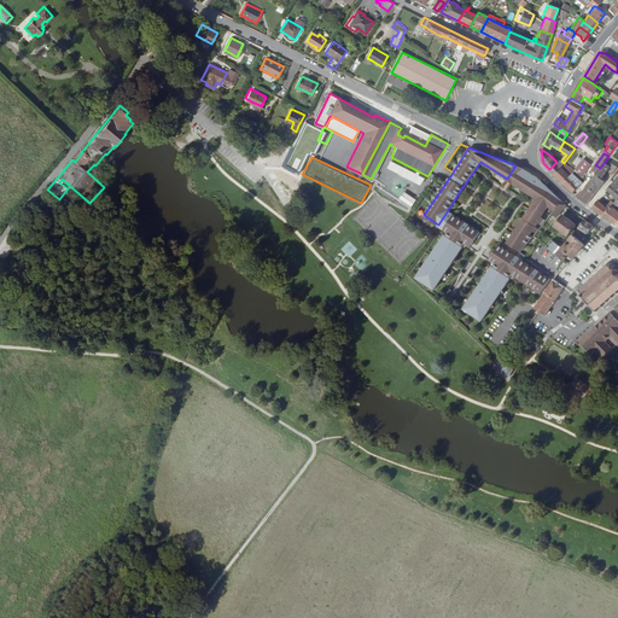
[(569,168),(564,163),(561,167),(571,176),(564,184),(573,192),(582,181),(579,179),(582,175),(590,164),(583,158),(573,169),(575,170),(572,173),(567,169),(569,168)]
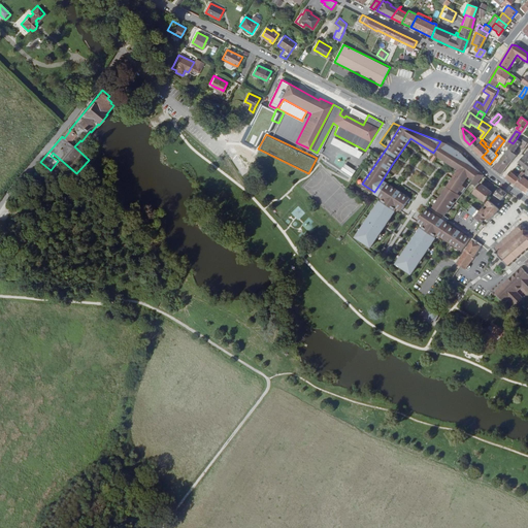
[(519,140),(517,138),(513,143),(509,149),(505,154),(513,160),(517,156),(514,153),(515,152),(521,143),(525,146),(527,141),(527,139),(522,135),(519,140)]
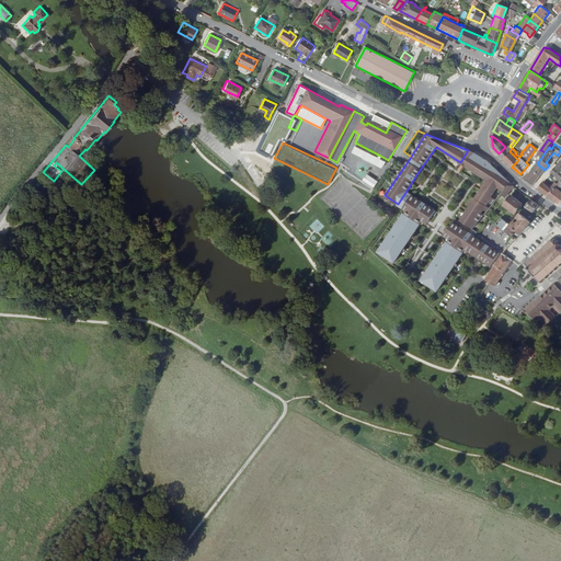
[(380,156),(378,155),(377,157),(353,145),(350,151),(382,168),(386,161),(379,158),(380,156)]
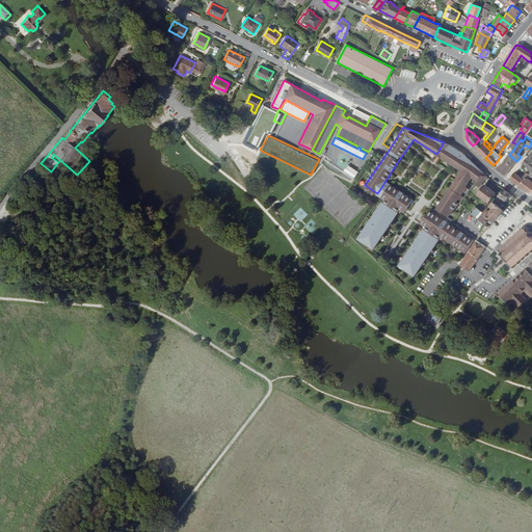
[(483,143),(485,140),(483,138),(481,140),(479,139),(473,145),(477,151),(483,143)]
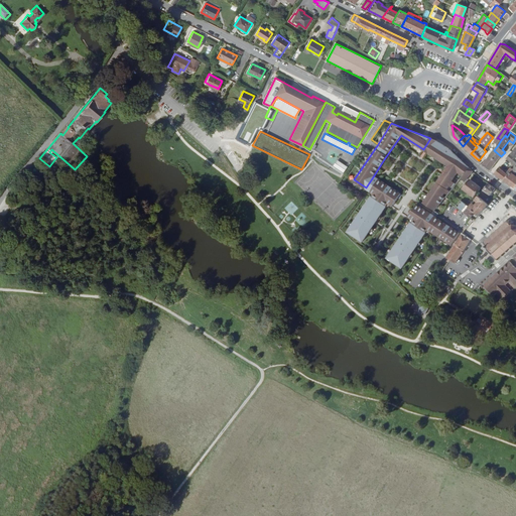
[(423,149),(427,152),(436,140),(430,138),(423,149)]
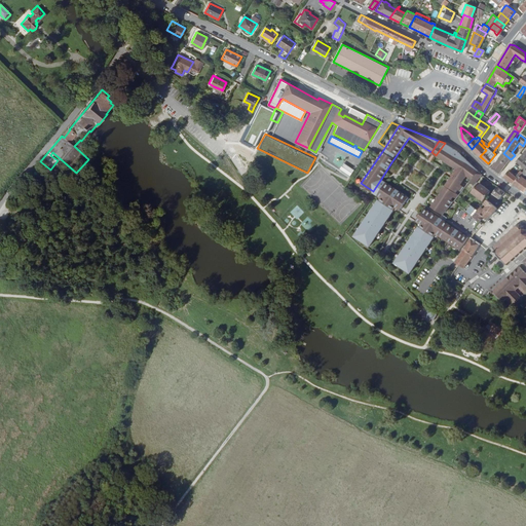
[(486,150),(478,142),(472,149),(480,156),(486,150)]
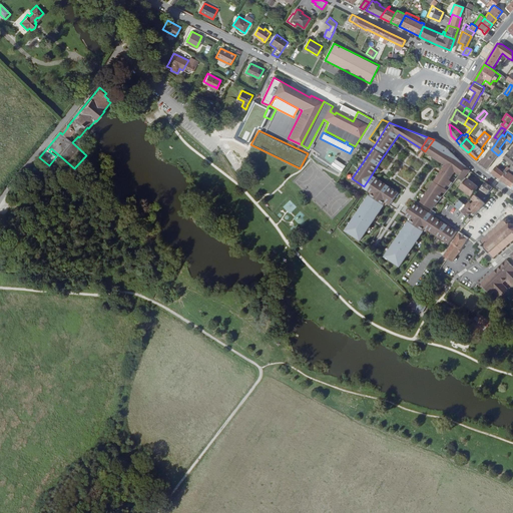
[(438,184),(447,190),(447,191),(458,177),(467,166),(447,148),(434,139),(425,151),(446,164),(433,184),(421,201),(422,202),(425,204),(438,184)]
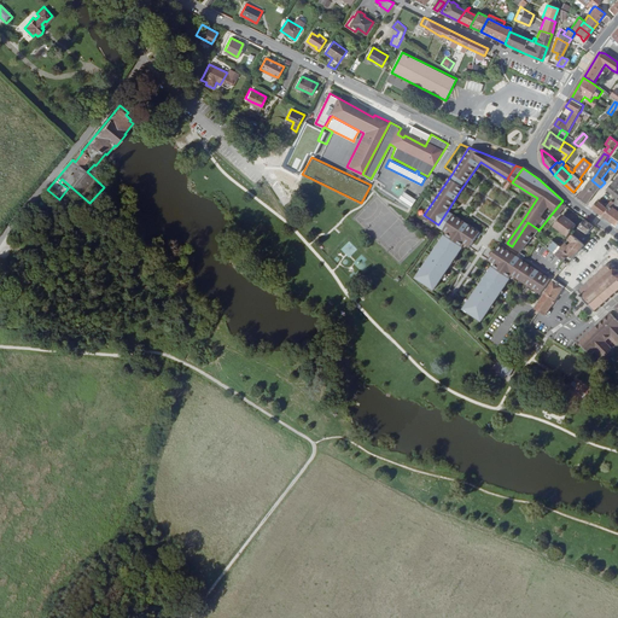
[(600,187),(592,180),(587,187),(595,194),(600,187)]
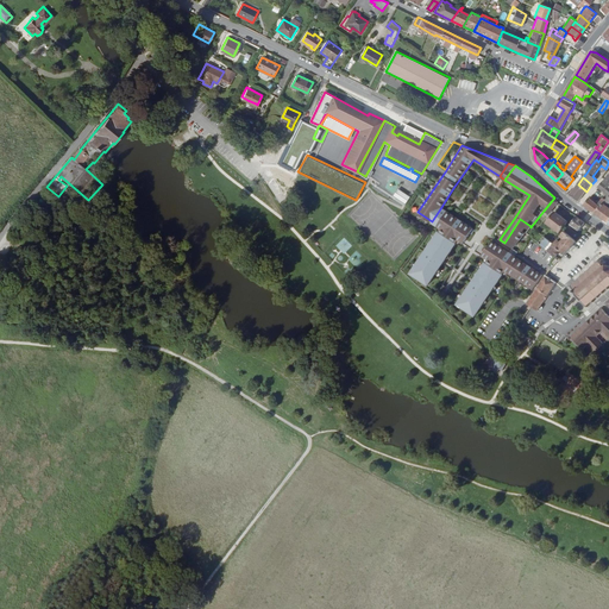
[(604,181),(604,180),(598,187),(607,193),(608,188),(608,186),(604,182),(604,181)]
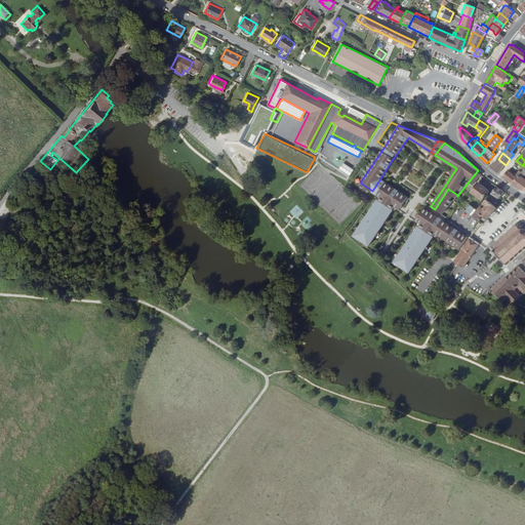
[(506,165),(498,159),(493,165),(491,167),(494,169),(498,173),(506,165)]
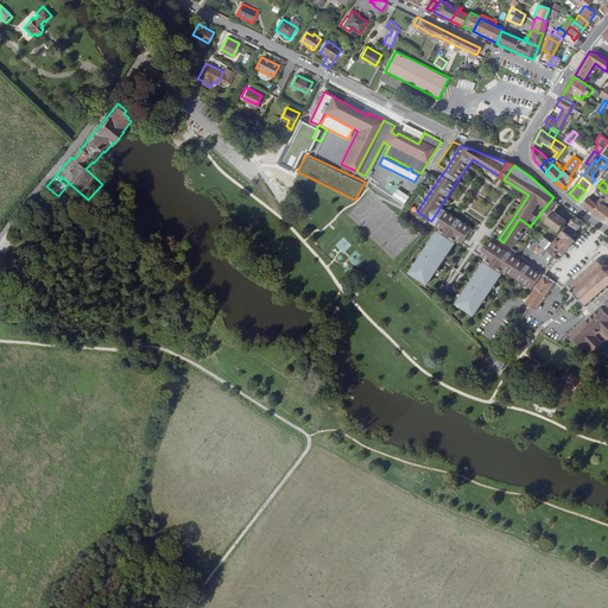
[(67,185),(58,196),(59,197),(61,198),(69,188),(67,185)]
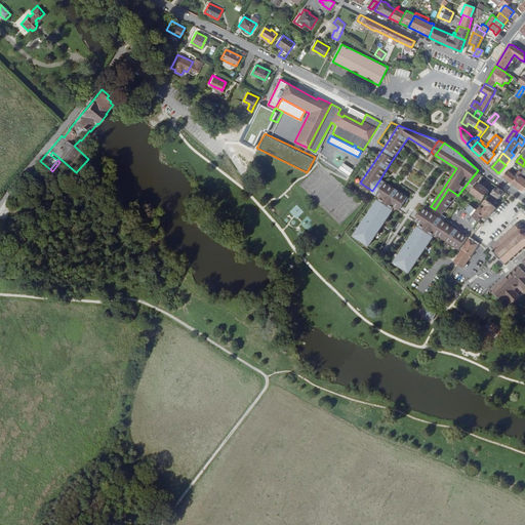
[(342,163),(338,168),(349,175),(353,170),(342,163)]
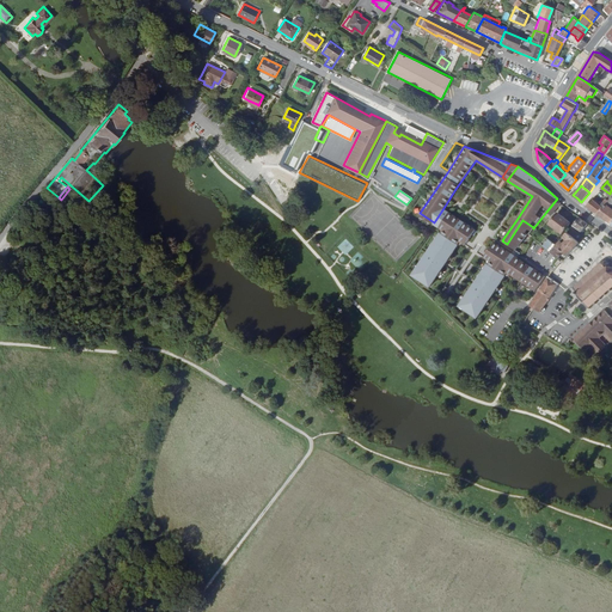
[(593,199),(587,206),(598,214),(611,200),(609,197),(601,206),(593,199)]
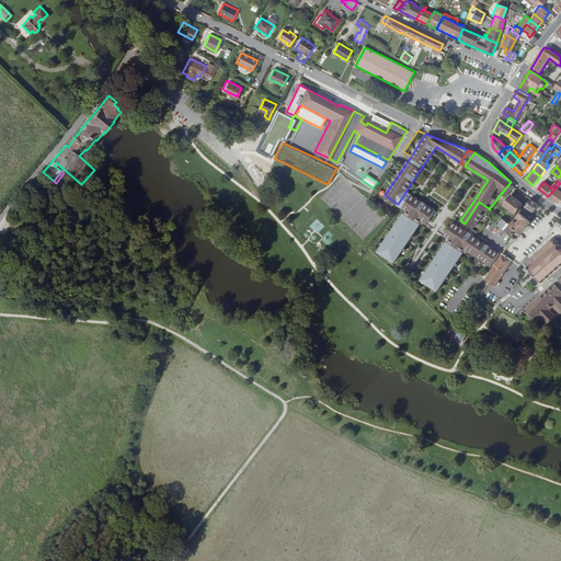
[(511,182),(501,194),(504,197),(514,185),(511,182)]
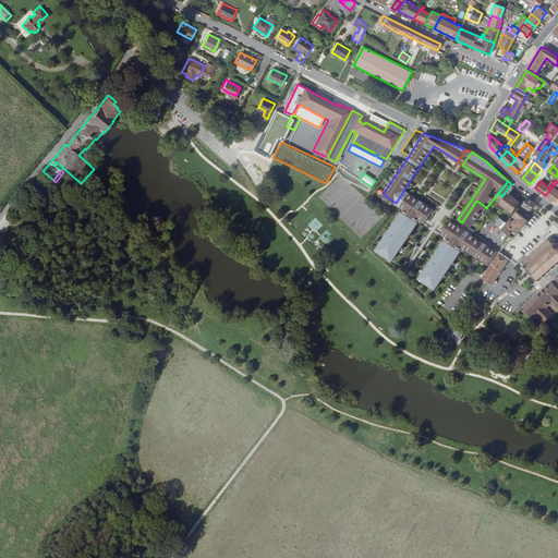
[(557,181),(557,182),(545,195),(557,204),(557,192),(556,190),(557,187),(557,181)]
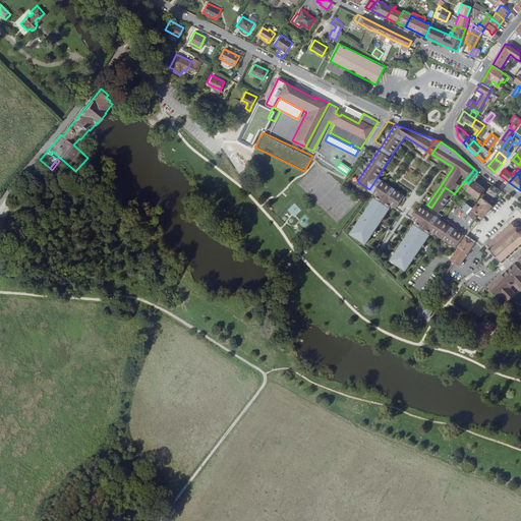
[(369,189),(374,193),(392,205),(397,208),(405,195),(378,177),(369,189)]
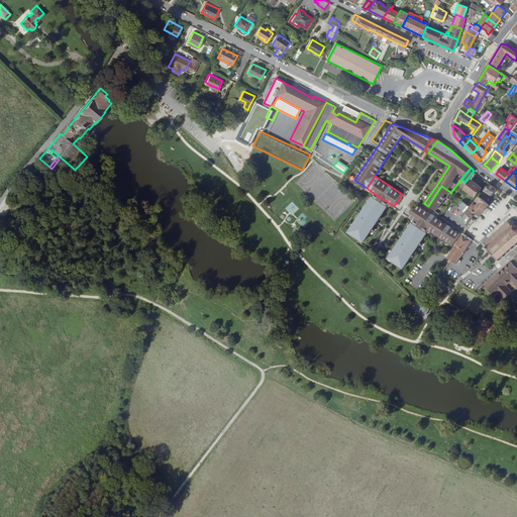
[(471,181),(463,189),(475,197),(482,188),(471,181)]
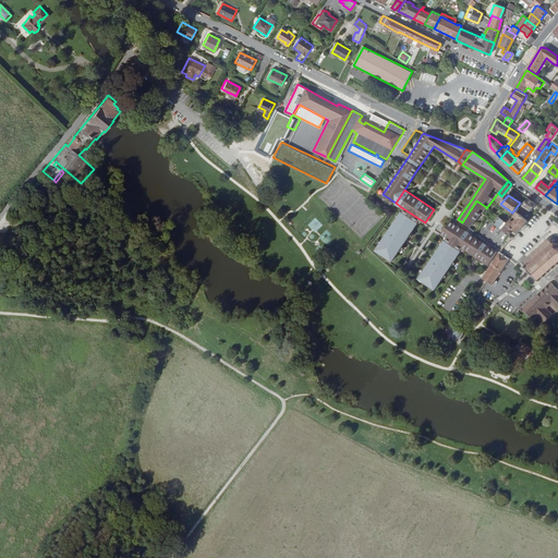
[(530,211),(536,204),(528,197),(517,211),(523,217),(529,210),(530,211)]
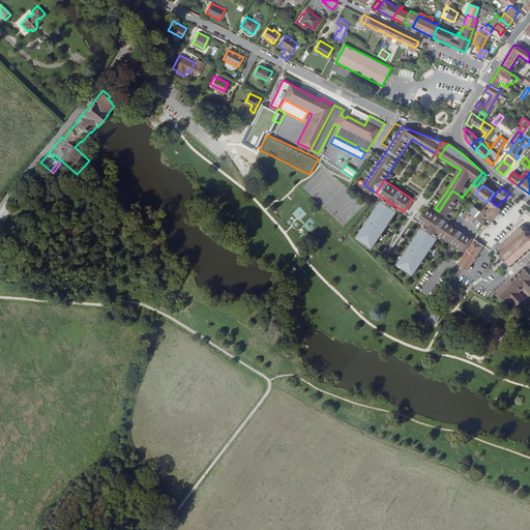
[(399,208),(381,197),(355,236),(372,247),(399,208)]
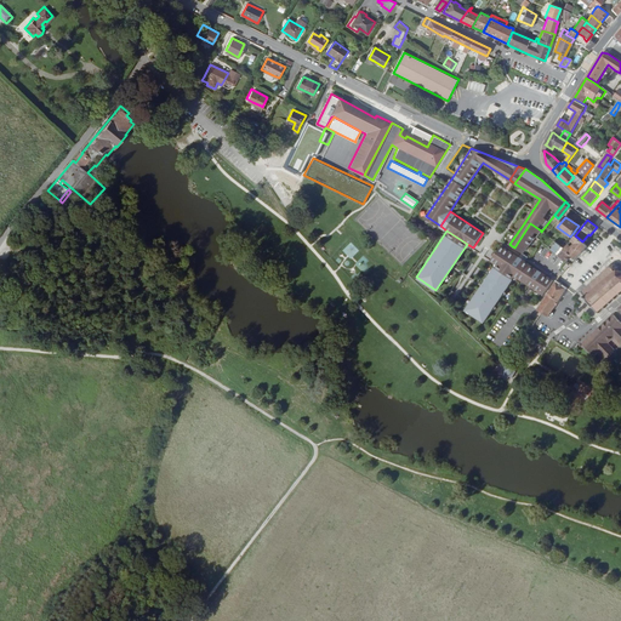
[(564,250),(571,256),(575,260),(587,245),(582,241),(575,235),(570,240),(575,244),(571,249),(568,245),(564,250)]
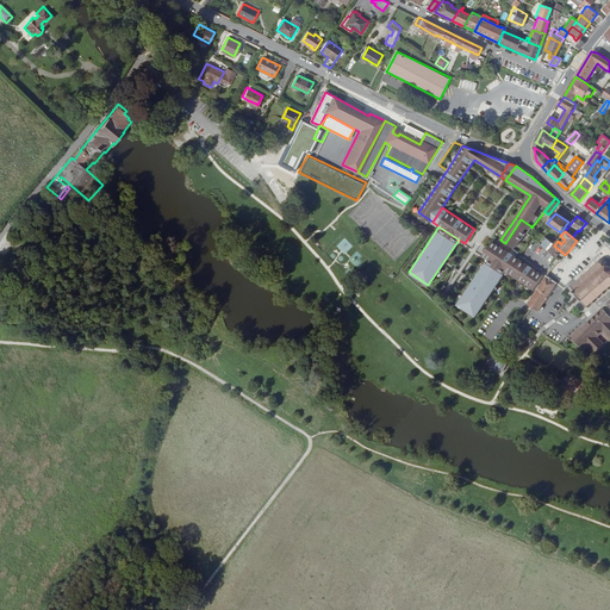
[(554,237),(551,242),(554,246),(558,241),(560,237),(558,235),(555,238),(554,237)]
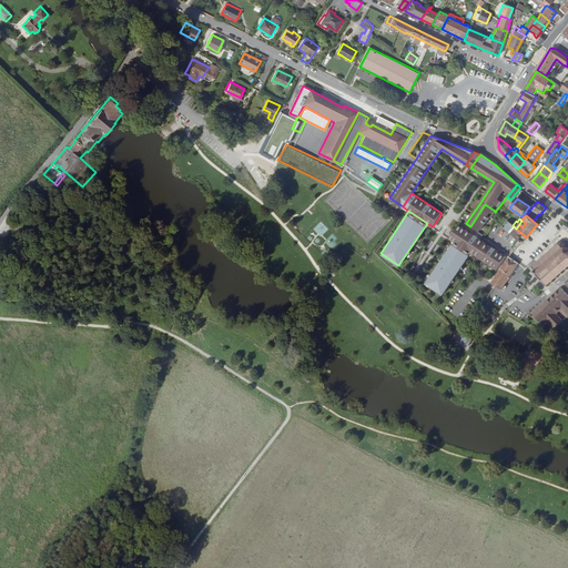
[(511,234),(514,235),(518,240),(523,234),(516,229),(513,225),(507,221),(503,226),(509,232),(510,230),(513,231),(511,234)]
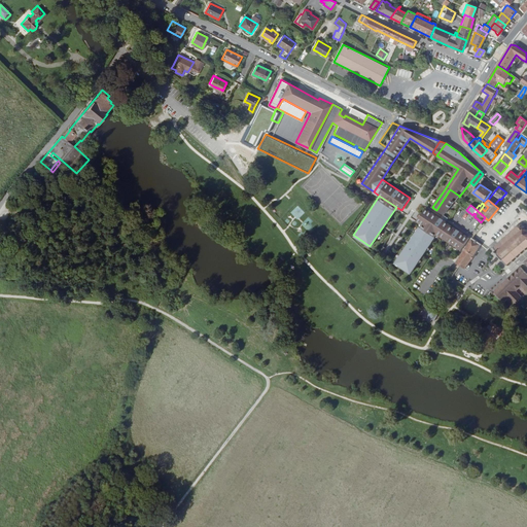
[(297,219),(305,213),(297,206),(290,212),(297,219)]
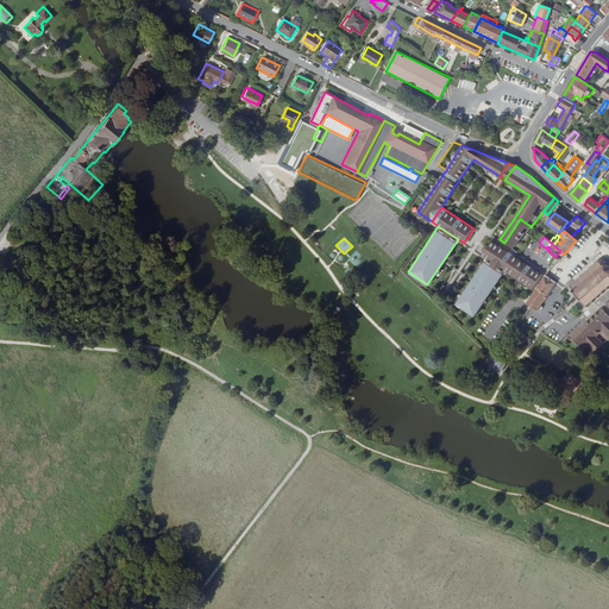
[(510,252),(502,246),(498,244),(493,240),(482,256),(485,258),(503,270),(504,270),(509,272),(533,288),(542,274),(510,252)]
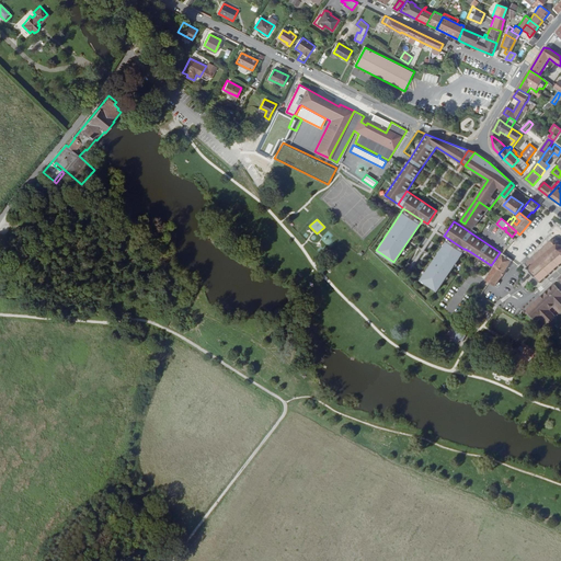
[(464,249),(447,238),(420,278),(437,290),(464,249)]
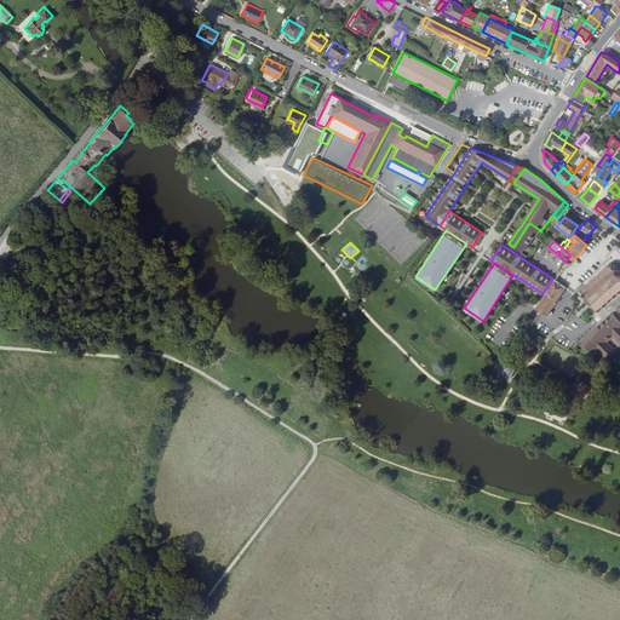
[(586,299),(587,299),(591,305),(592,306),(596,311),(595,311),(596,313),(597,311),(597,313),(598,313),(598,311),(602,308),(603,308),(603,306),(607,303),(608,304),(608,303),(608,302),(612,298),(613,299),(614,298),(613,297),(616,294),(618,294),(618,293),(619,291),(619,270),(618,269),(618,268),(619,267),(618,265),(616,267),(615,265),(614,264),(614,263),(612,263),(612,264),(610,264),(609,264),(608,264),(608,265),(607,267),(606,265),(604,267),(606,268),(602,271),(601,270),(600,271),(601,273),(597,276),(596,275),(595,276),(596,277),(592,281),(591,281),(590,281),(591,282),(587,286),(586,285),(585,286),(586,287),(583,291),(581,290),(580,291),(581,292),(580,293),(581,293),(583,293),(584,296),(583,296),(583,297),(584,298),(584,299),(585,299),(586,299)]
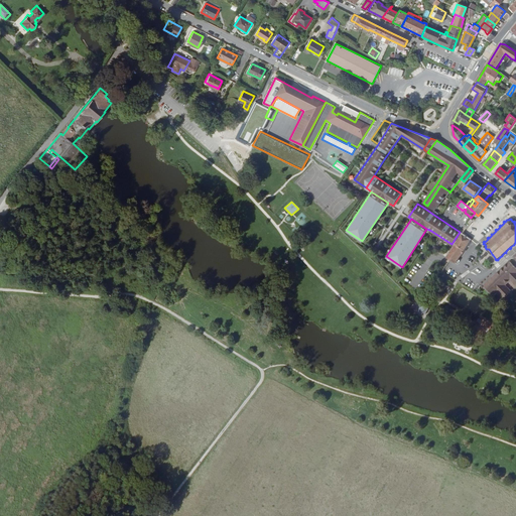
[(463,232),(446,256),(450,258),(455,261),(462,251),(472,239),(464,233),(463,232)]
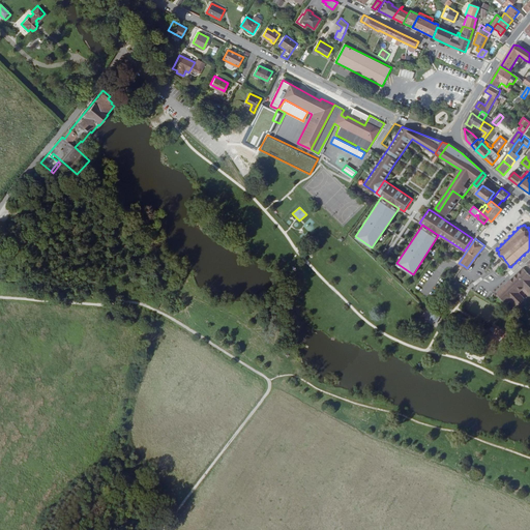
[(505,284),(497,292),(507,303),(511,300),(517,305),(525,298),(518,290),(523,286),(529,293),(529,292),(529,273),(523,266),(522,268),(523,270),(521,272),(520,270),(513,276),(514,278),(511,282),(509,280),(505,284)]
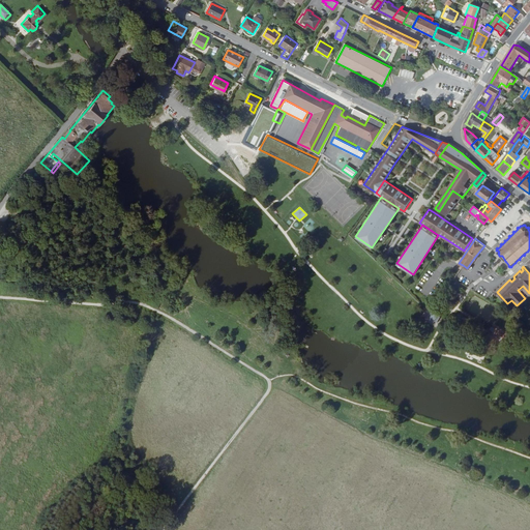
[(439,317),(429,311),(424,318),(429,320),(430,319),(433,320),(433,321),(434,321),(436,323),(439,317)]
